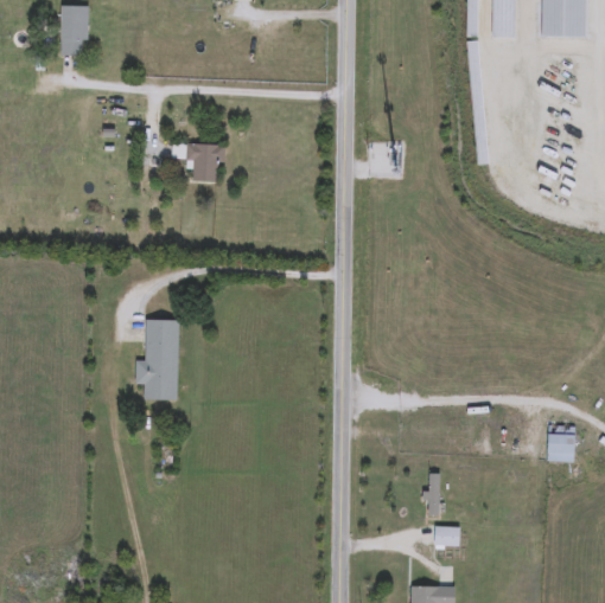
[(545,37),(545,0),(588,0),(588,37),(545,37)]
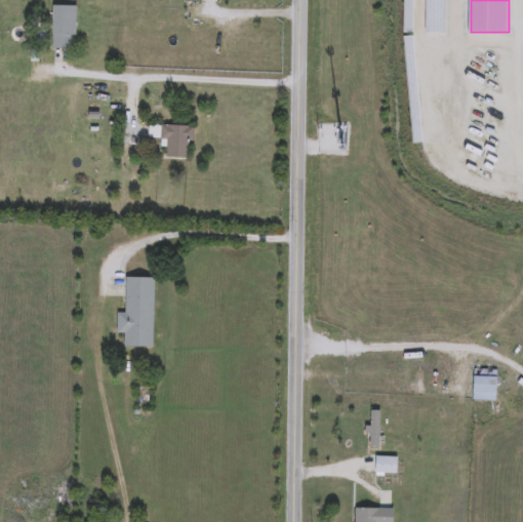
[(76,4),(76,48),(53,48),(53,4),(76,4)]
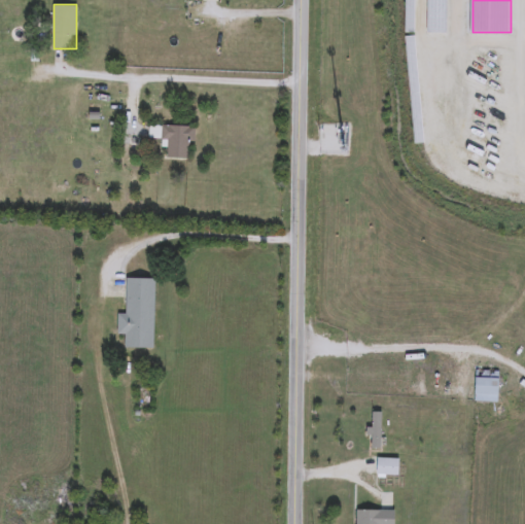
[(167,156),(168,146),(162,145),(163,137),(148,137),(149,124),(194,126),(193,158),(167,156)]
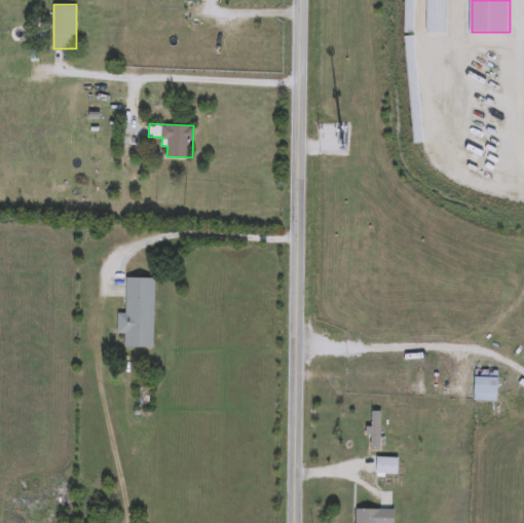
[(118,333),(118,312),(126,312),(126,276),(155,276),(154,346),(125,346),(125,333),(118,333)]
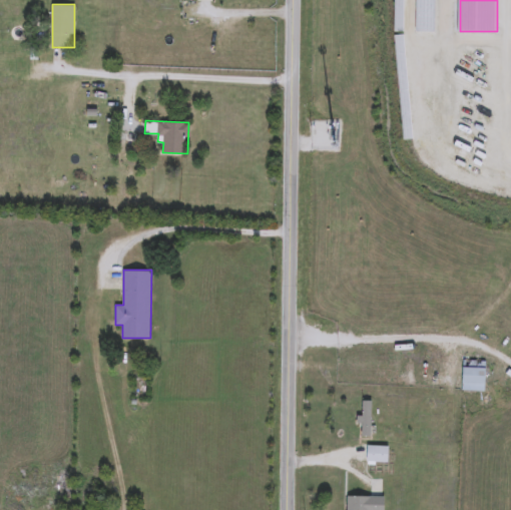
[(486,360),(486,391),(463,391),(463,360),(486,360)]
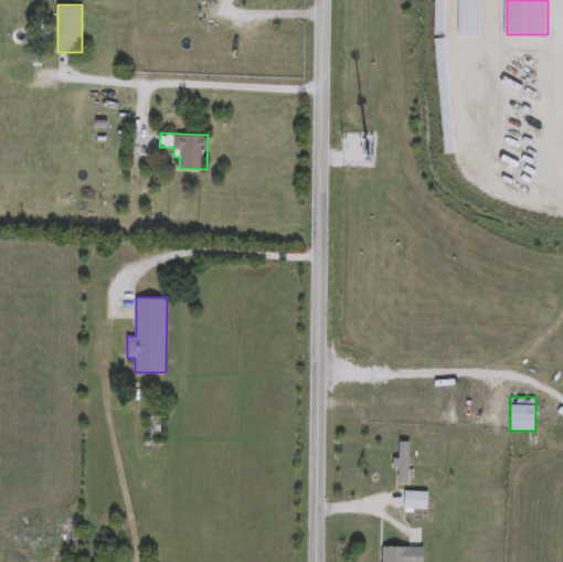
[(410,480),(397,480),(397,439),(410,439),(410,480)]
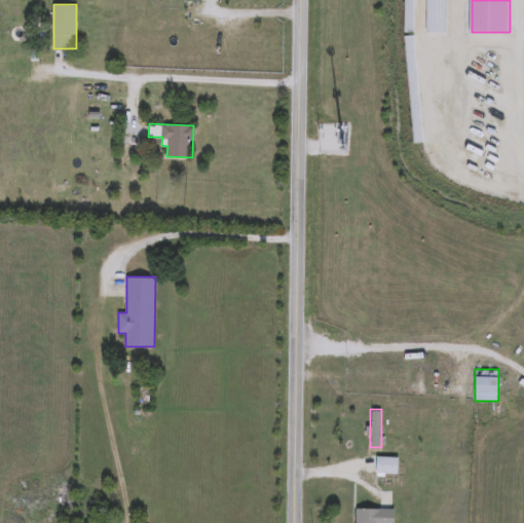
[(400,456),(400,474),(377,474),(377,456),(400,456)]
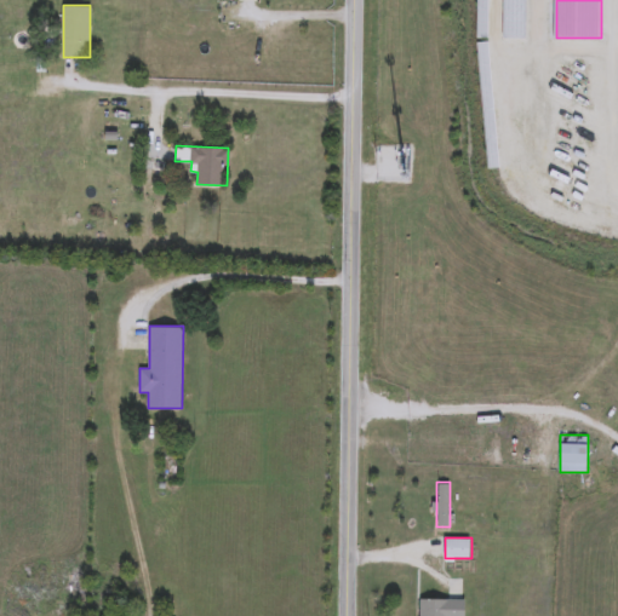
[(421,615),(421,599),(465,599),(465,615),(421,615)]
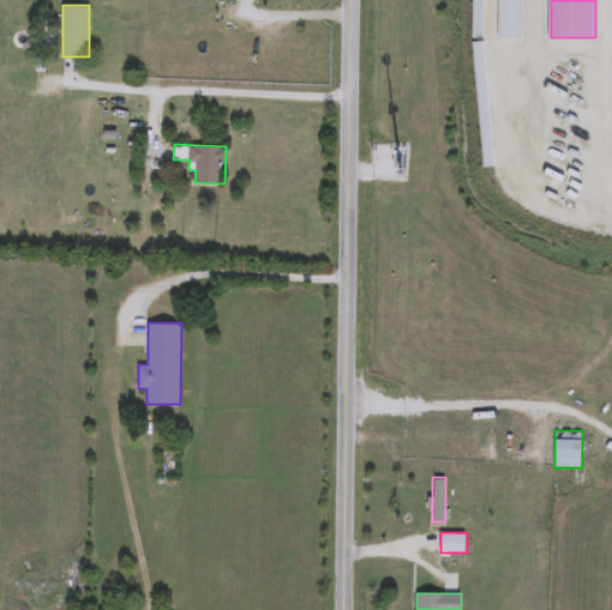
All buildings are outlined.
